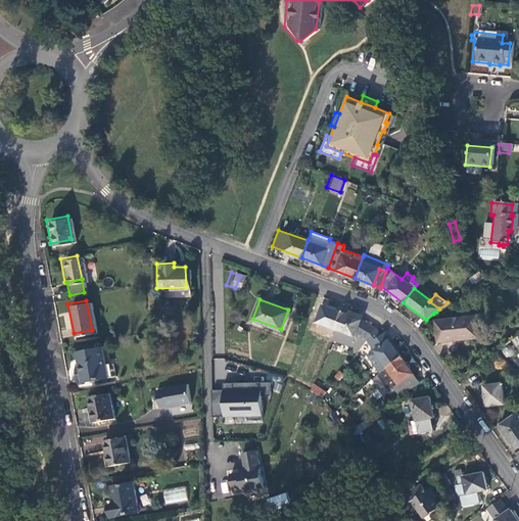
[(321,304),(315,321),(333,328),(340,312),(321,304)]
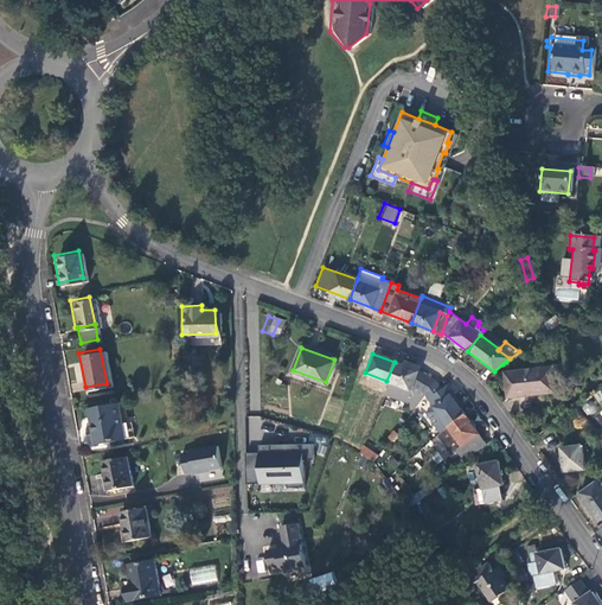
[(416,371),(395,362),(386,381),(382,393),(405,403),(412,408),(423,395),(416,389),(410,387),(416,371)]
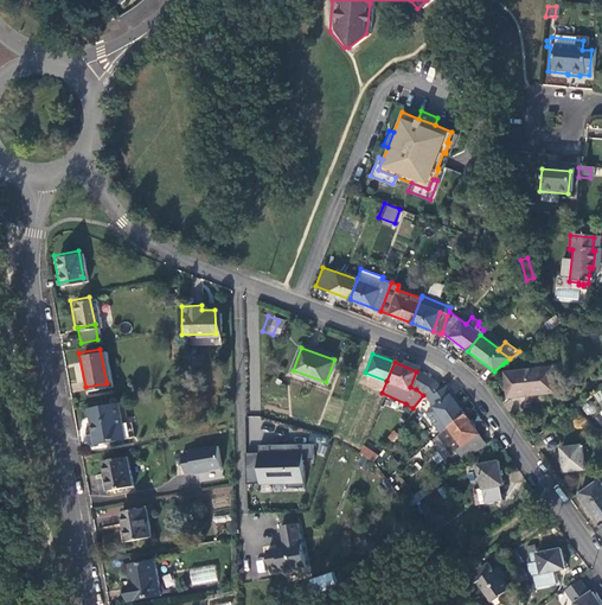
[(504,371),(507,396),(554,392),(551,367),(504,371)]
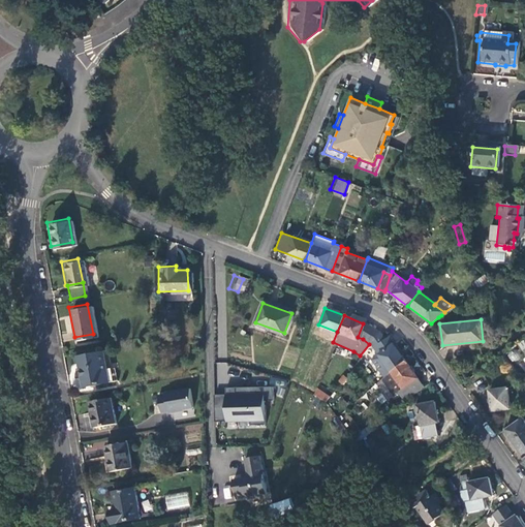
[(384,339),(378,333),(369,344),(377,354),(370,360),(382,376),(384,375),(387,372),(403,361),(403,360),(400,355),(392,345),(390,347),(384,339)]
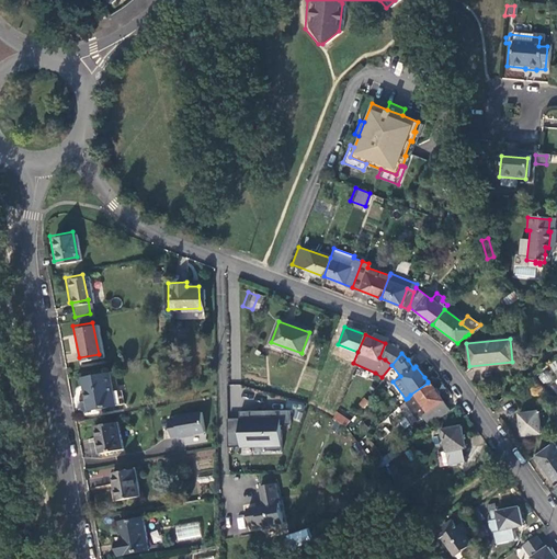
[(418,364),(416,366),(424,377),(427,376),(418,364)]
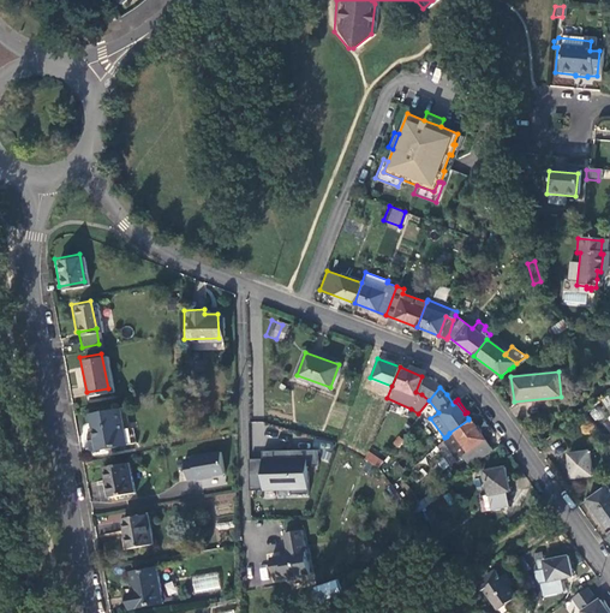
[(129,439),(124,406),(88,412),(95,445),(129,439)]
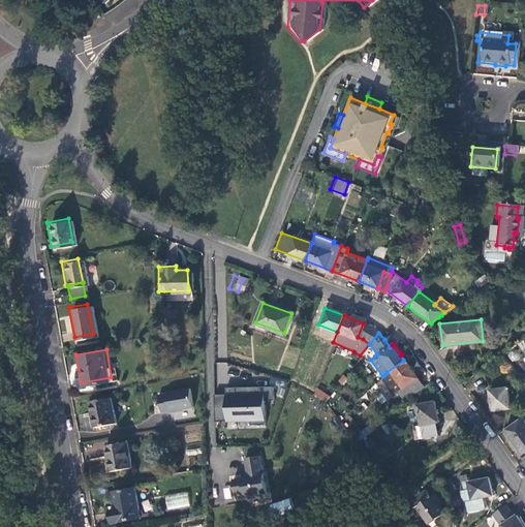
[(511,350),(502,357),(508,365),(517,358),(511,350)]
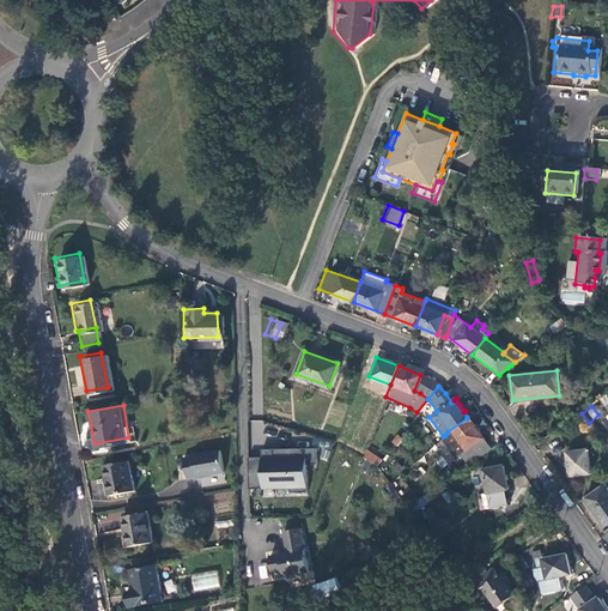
[(603,435),(607,431),(607,417),(607,416),(596,421),(603,435)]
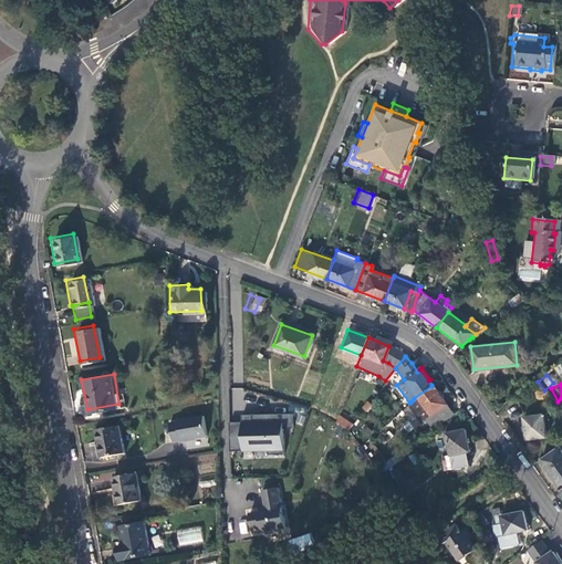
[(407,404),(419,421),(425,417),(432,426),(435,424),(451,413),(432,386),(414,398),(412,401),(409,403),(407,404)]
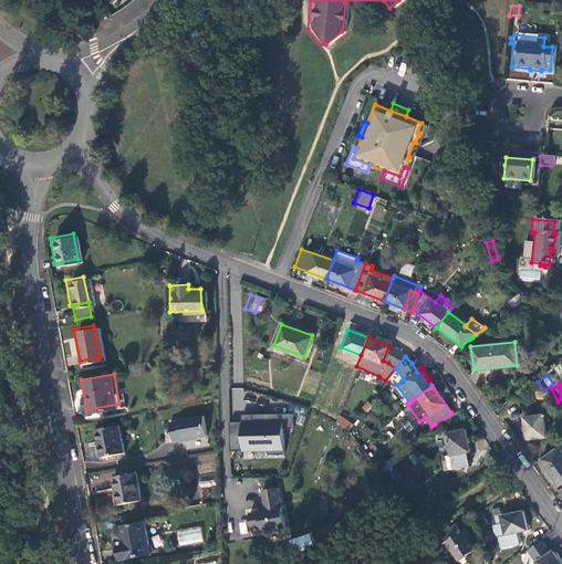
[(226,419),(227,448),(250,447),(250,441),(264,440),(264,446),(266,450),(281,450),(280,425),(289,424),(289,408),(248,410),(248,418),(238,418),(226,419)]
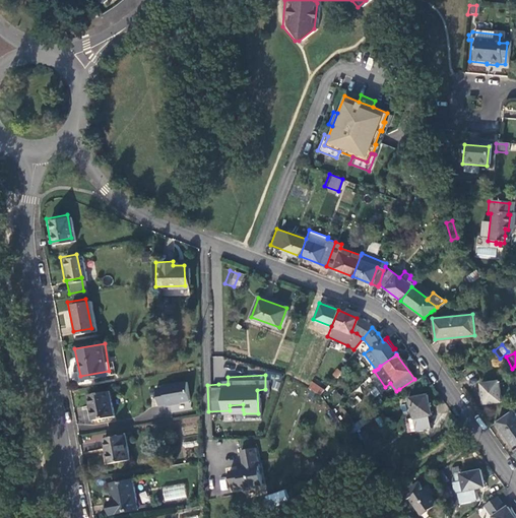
[(515,382),(513,377),(507,382),(511,387),(515,383),(515,382)]
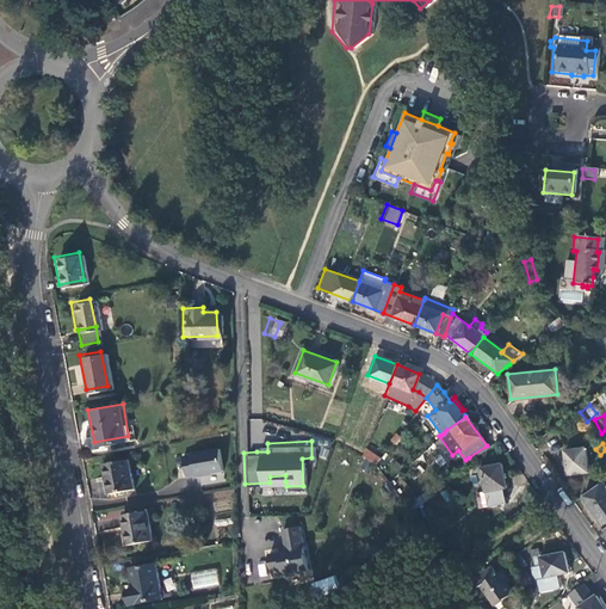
[(218,468),(215,446),(187,450),(187,451),(179,454),(183,474),(191,472),(191,474),(203,472),(202,471),(218,468)]
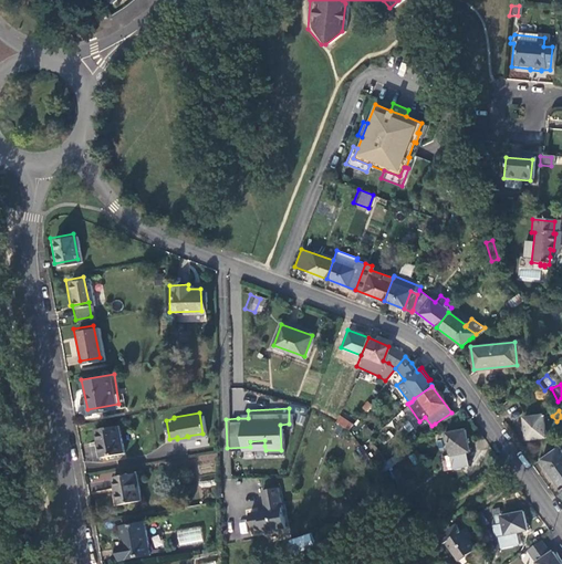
[(350,426),(337,413),(333,421),(344,432),(350,426)]
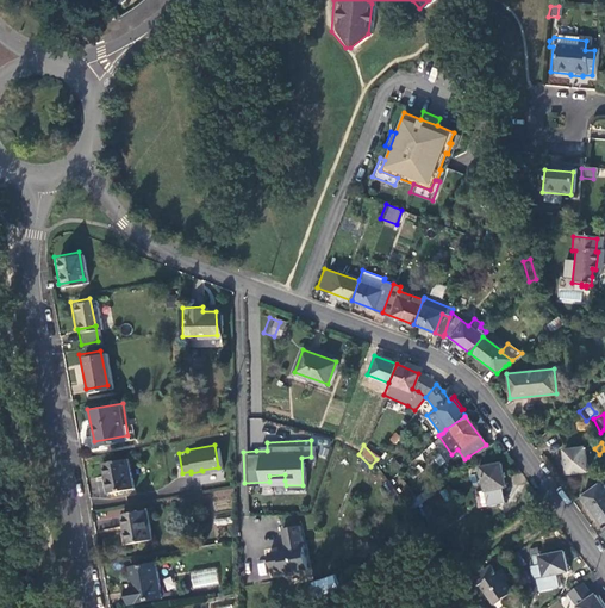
[(565,473),(584,471),(581,446),(562,448),(565,473)]
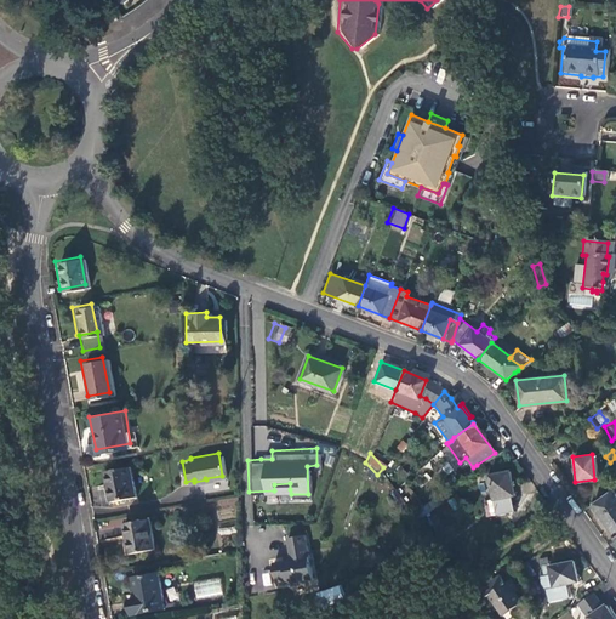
[(108,497),(132,492),(126,463),(102,467),(108,497)]
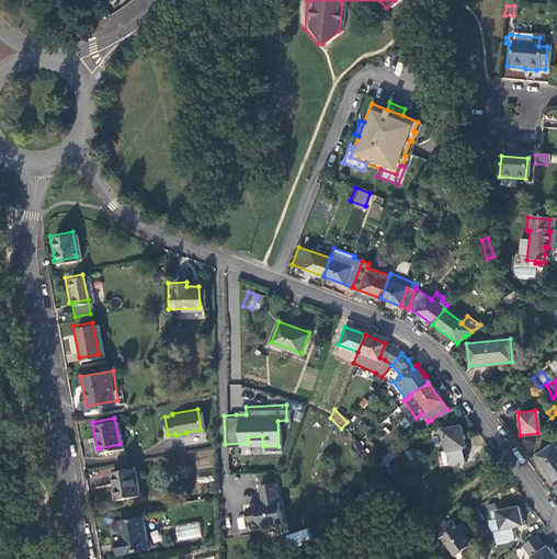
[(463,447),(459,426),(441,429),(444,449),(463,447)]
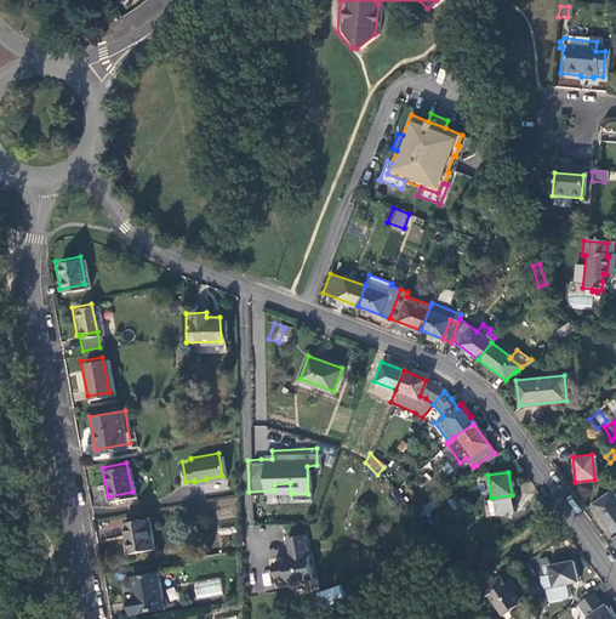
[(615,500),(608,490),(589,503),(614,535),(615,533),(615,500)]
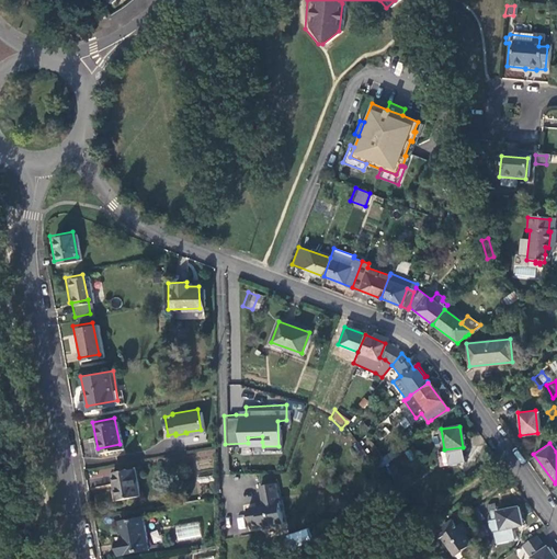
[(138,491),(133,465),(110,469),(115,494),(138,491)]
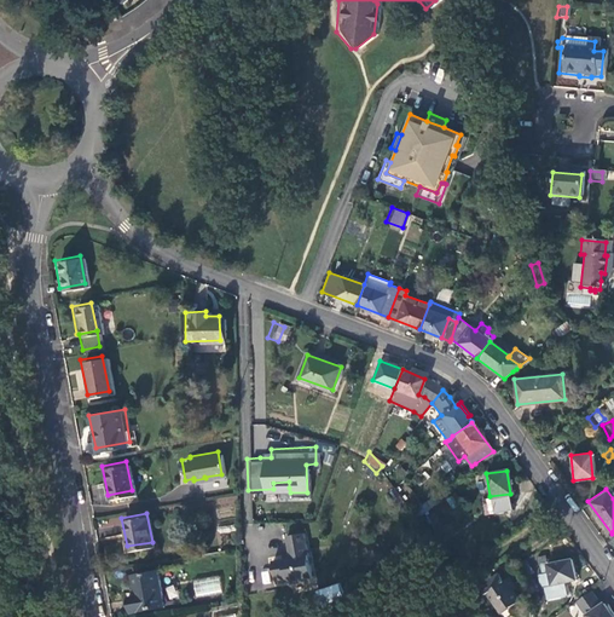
[(308,572),(301,529),(284,532),(288,554),(270,557),(274,578),(285,577),(288,581),(299,578),(299,575),(308,572)]
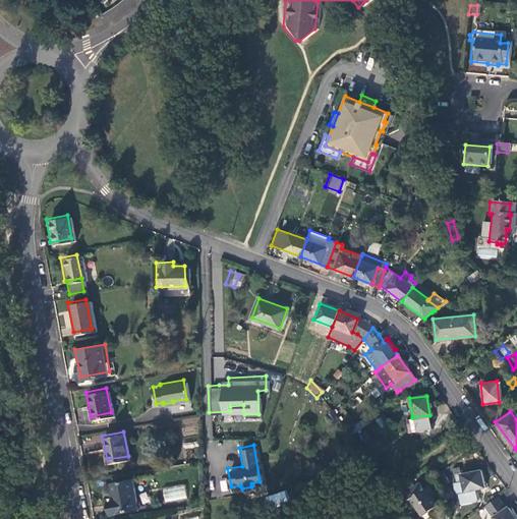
[(479,470),(459,473),(463,491),(482,487),(479,470)]
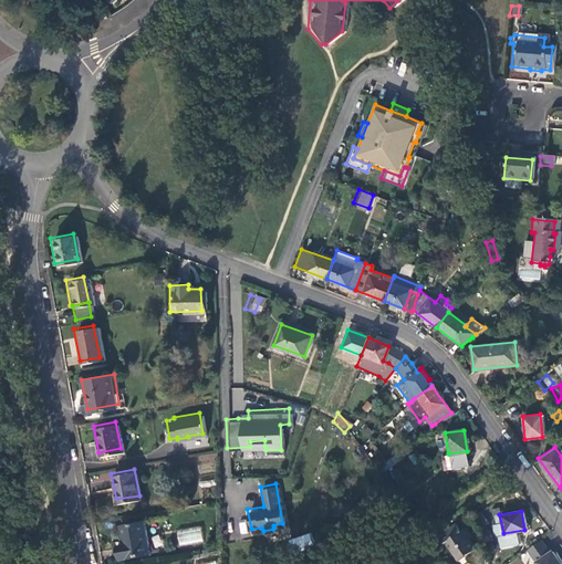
[(147,550),(142,519),(120,523),(122,540),(116,542),(120,555),(147,550)]
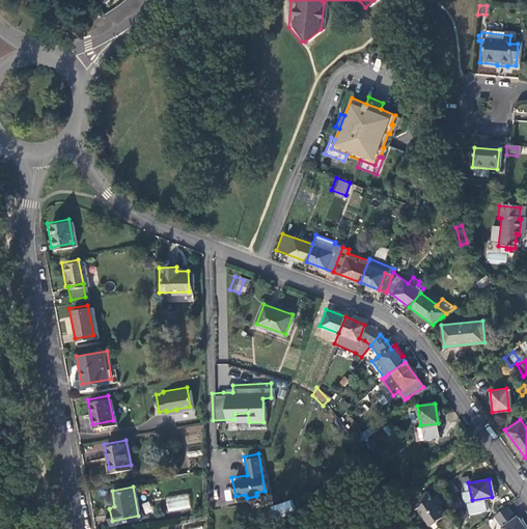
[(226,491),(220,492),(222,504),(228,503),(226,491)]
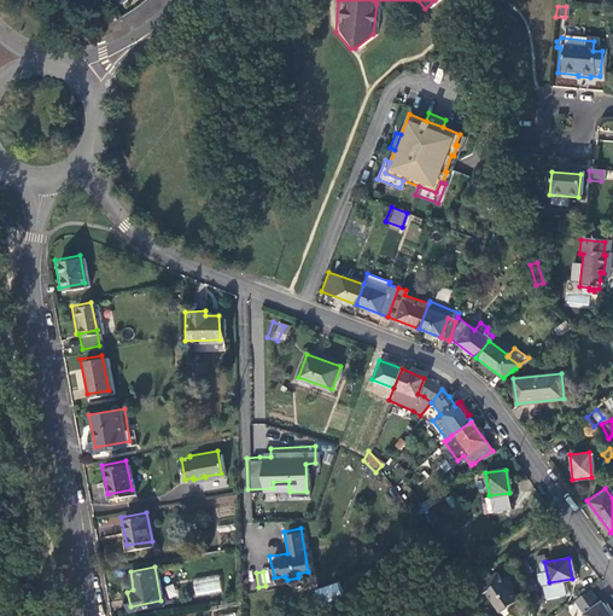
[(500,610),(518,598),(511,587),(513,585),(507,574),(501,579),(496,571),(478,585),(484,592),(485,591),(500,610)]
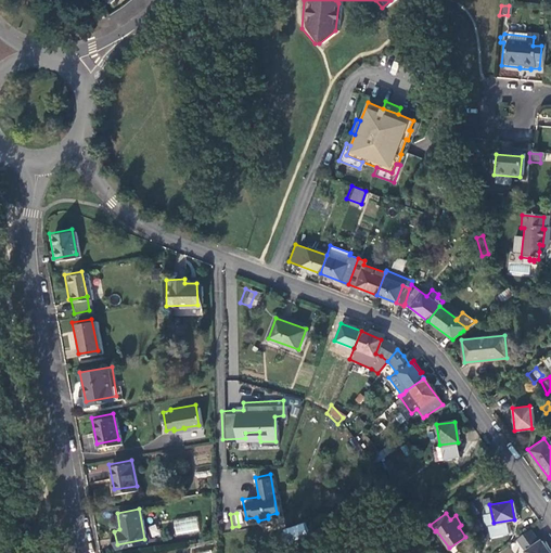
[(170,537),(194,534),(192,518),(168,522),(170,537)]
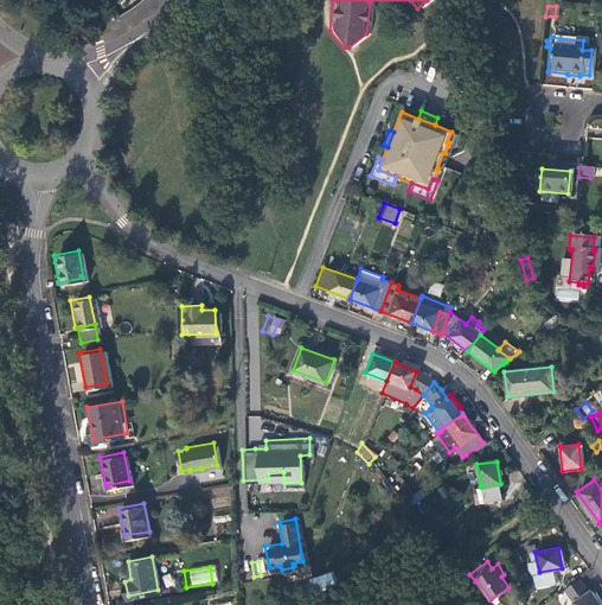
[(327,575),(302,581),(306,594),(331,590),(327,575)]
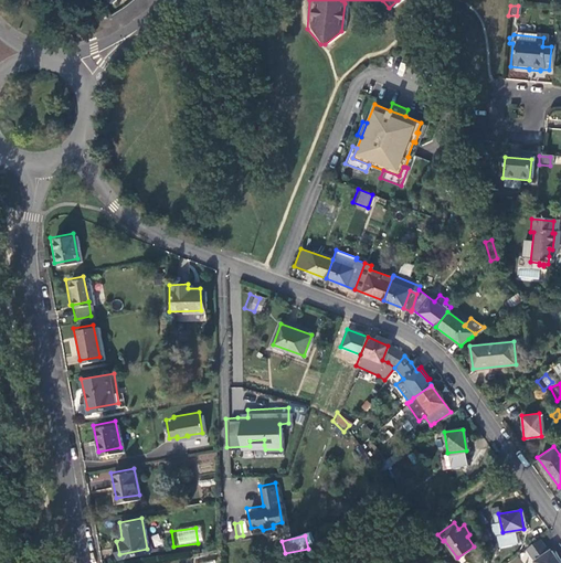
[(147,539),(150,549),(157,546),(154,537),(147,539)]
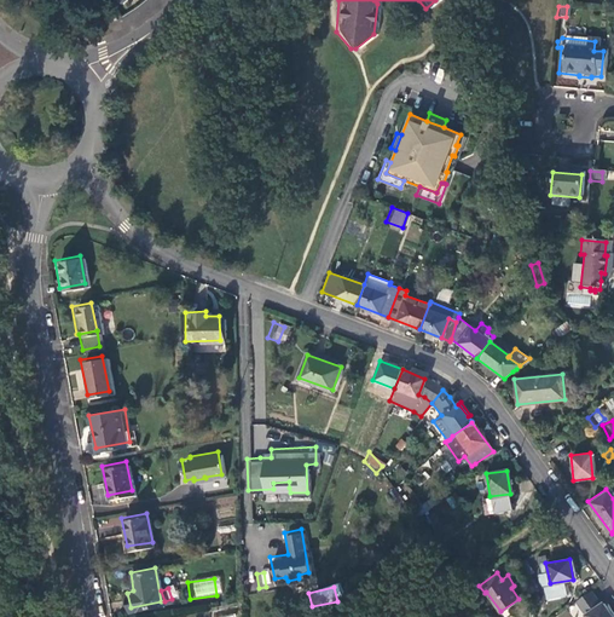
[(598,603),(589,589),(573,600),(585,616),(610,616),(601,603),(598,603)]
